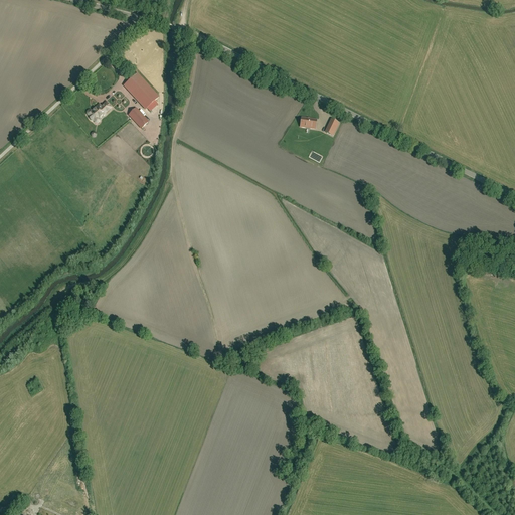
[(145,110),(159,98),(137,74),(124,87),(145,110)]
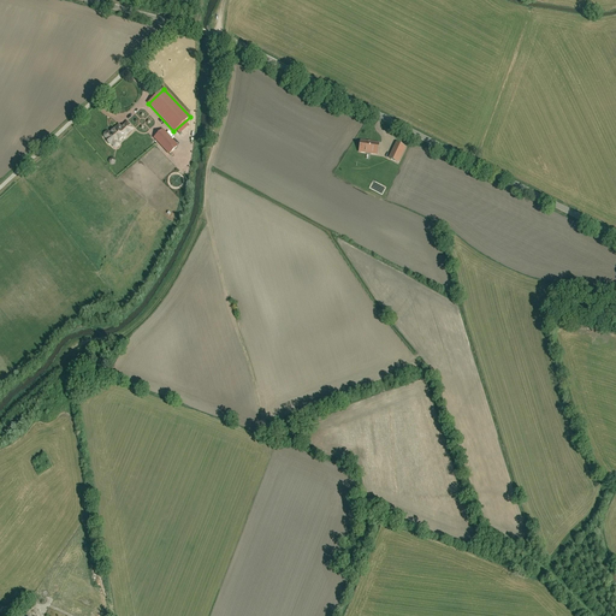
[(105,137),(107,140),(107,141),(108,142),(110,143),(111,143),(111,144),(112,144),(113,146),(123,137),(124,138),(134,129),(128,122),(120,128),(118,125),(110,134),(110,132),(108,132),(107,132),(106,132),(105,134),(105,135),(105,136),(105,137)]
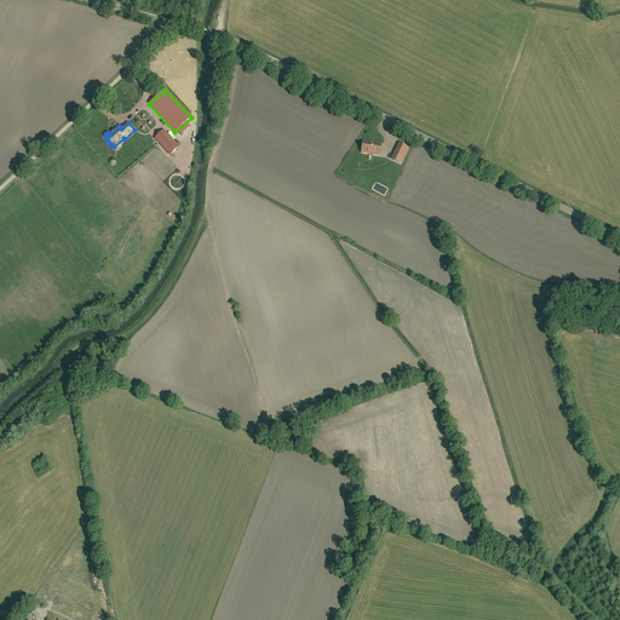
[(170,155),(178,147),(164,131),(155,139),(170,155)]
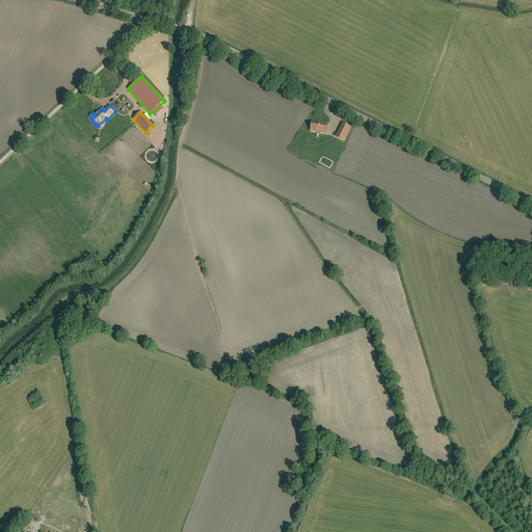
[(312,122),(310,132),(316,133),(320,133),(325,134),(326,130),(326,128),(327,124),(312,122)]
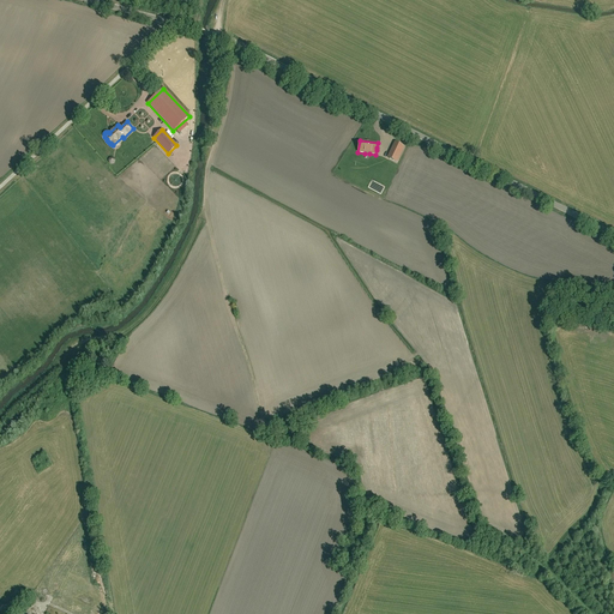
[(401,155),(404,148),(396,144),(392,151),(389,158),(397,162),(401,155)]
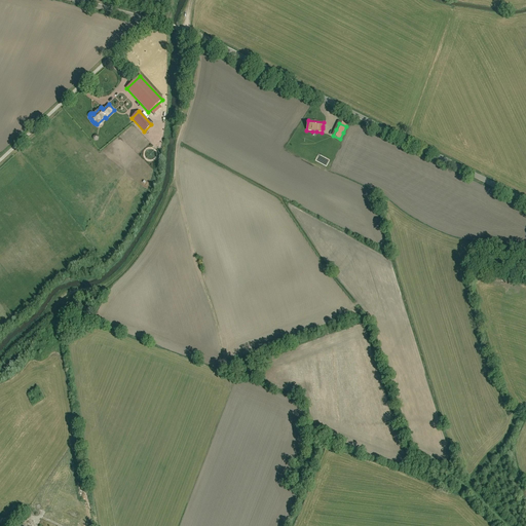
[(312,152),(309,152),(310,162),(328,160),(327,151),(322,152),(322,150),(312,151),(312,152)]
